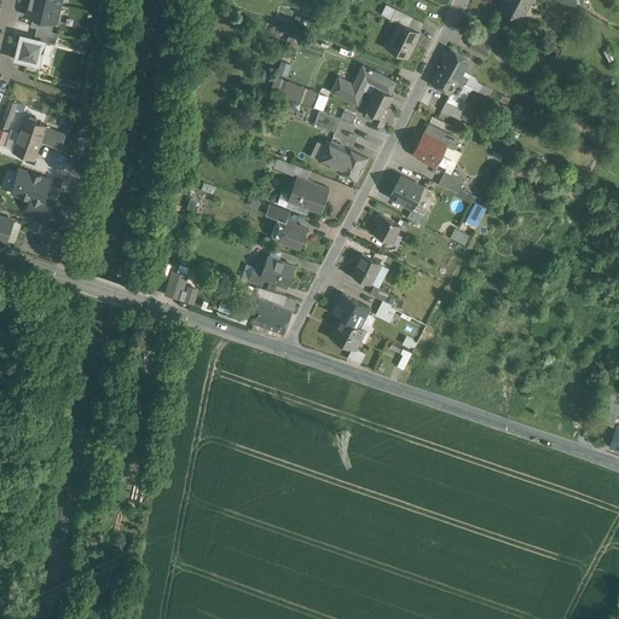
[(40,0),(32,0),(29,15),(56,21),(59,4),(40,0)]
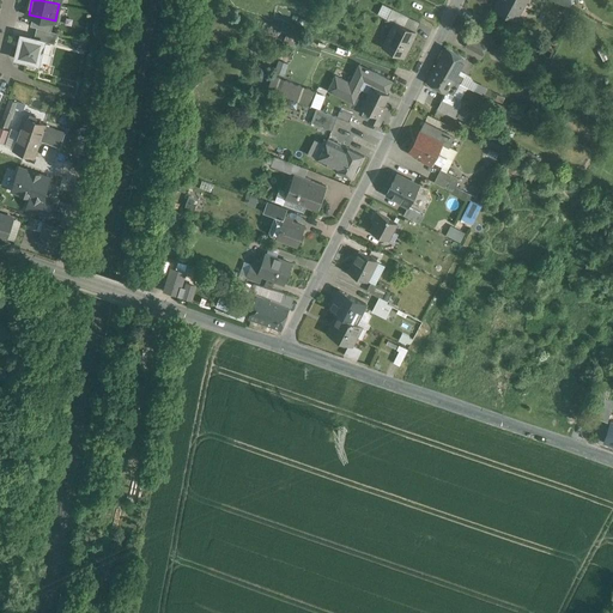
[(526,0),(498,0),(495,7),(493,8),(515,20),(526,0)]
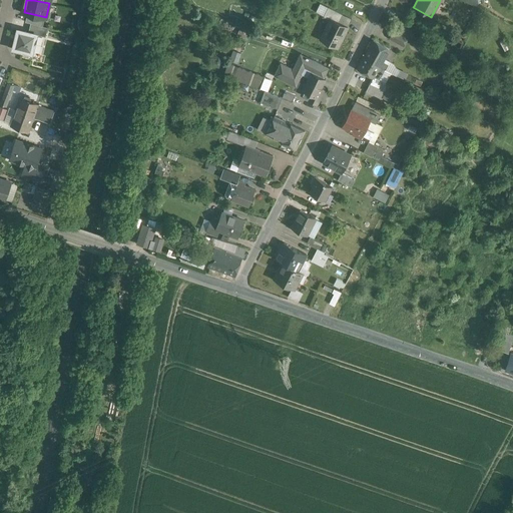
[(487,0),(464,0),(482,9),(487,0)]
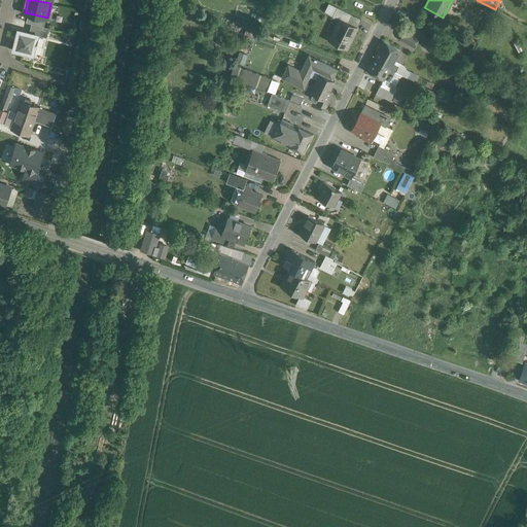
[(352,14),(337,7),(332,16),(340,20),(341,19),(348,23),(352,14)]
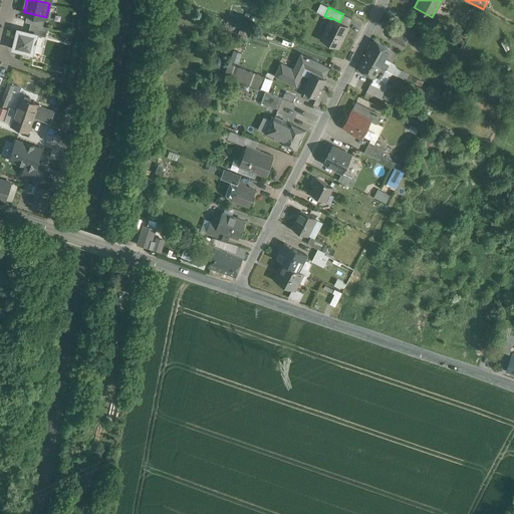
[(339,22),(332,18),(331,19),(322,38),(338,46),(348,26),(339,22)]
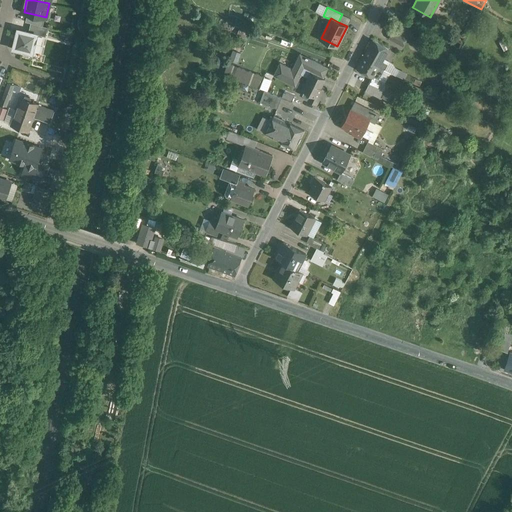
[(48,26),(31,22),(29,31),(37,33),(37,34),(46,36),(48,26)]
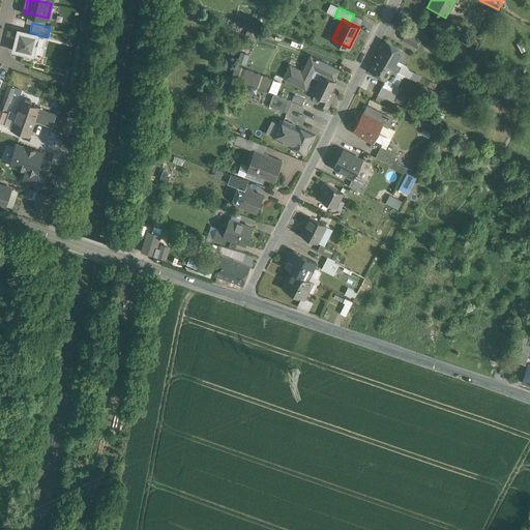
[(424,33),(415,28),(412,33),(421,39),(424,33)]
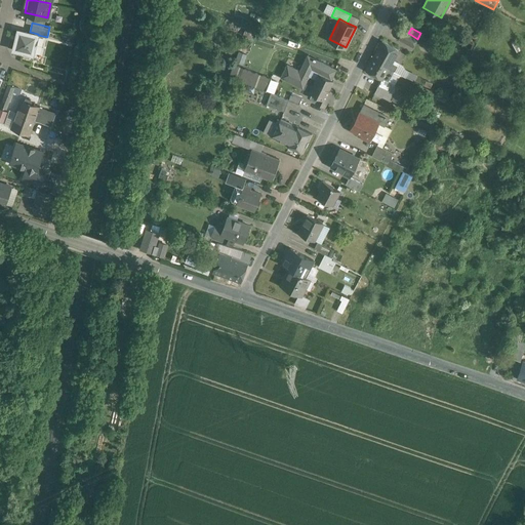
[(30,32),(18,29),(13,49),(34,54),(38,35),(38,34),(30,32)]
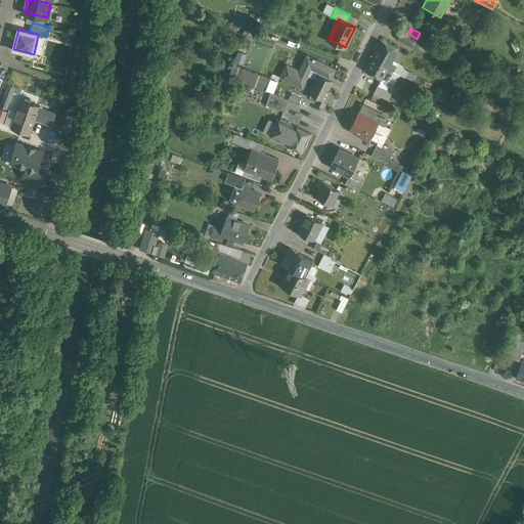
[(407,33),(403,31),(399,39),(412,47),(417,39),(407,33)]
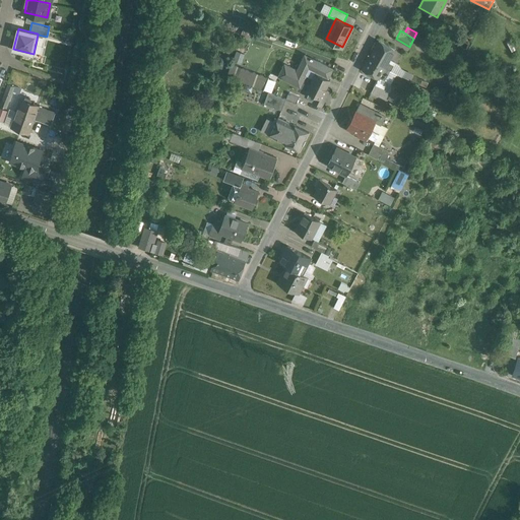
[(394,51),(379,42),(370,57),(377,61),(376,63),(384,68),(385,67),(390,70),(390,71),(393,65),(388,62),(394,51)]
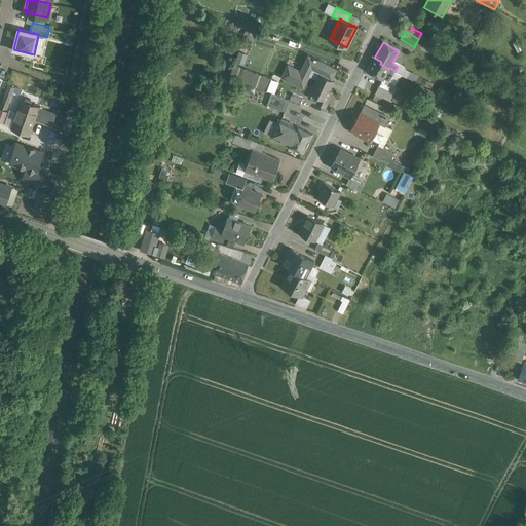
[(337,69),(316,59),(314,58),(313,60),(314,60),(310,68),(303,64),(300,71),(288,65),(282,77),(303,88),(310,75),(316,79),(310,91),(320,97),(316,102),(326,107),(333,91),(330,90),(334,80),(332,79),(337,69)]
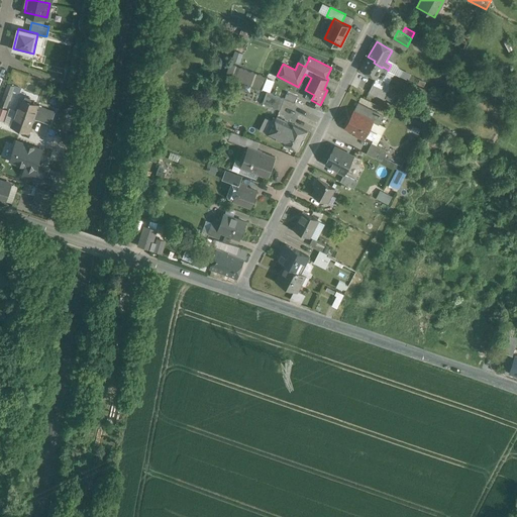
[(375,61),(368,57),(360,69),(377,78),(382,81),(388,70),(383,67),(382,68),(374,63),(375,61)]
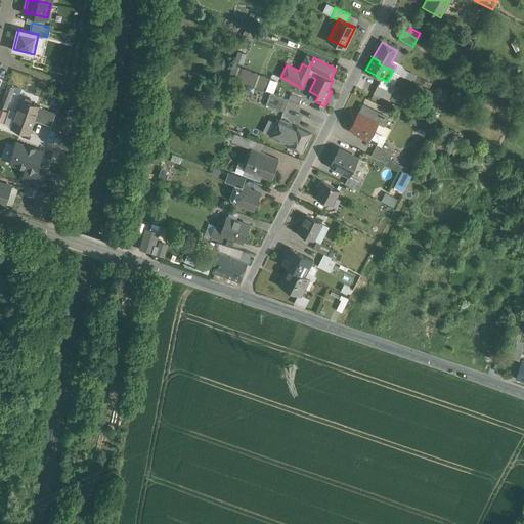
[(271,79),(234,64),(230,77),(266,91),(271,79)]
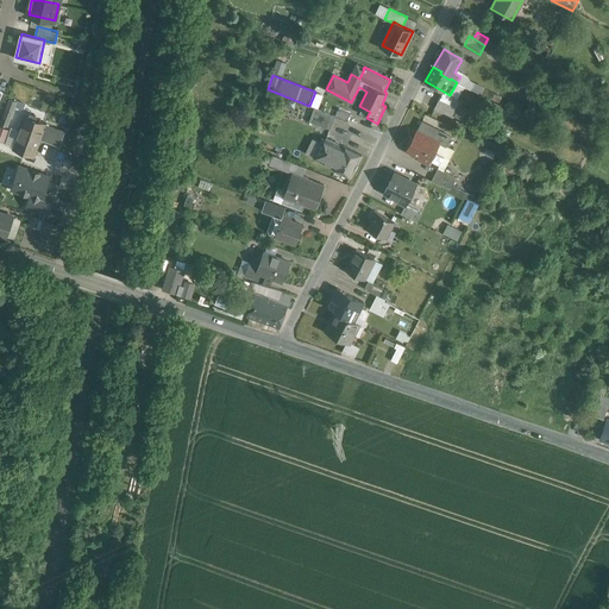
[(10,98),(0,121),(7,125),(17,100),(10,98)]
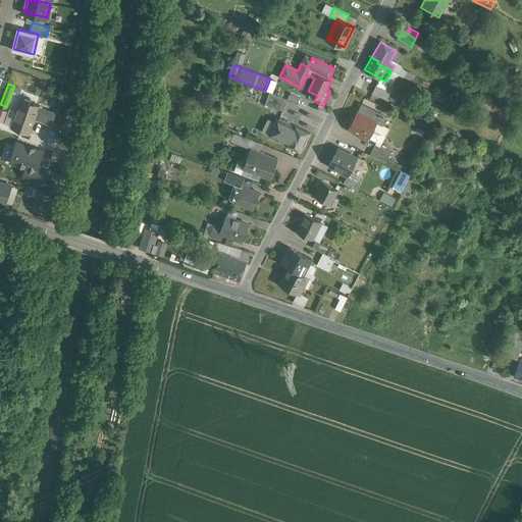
[(393,93),(376,86),(372,93),(388,101),(393,93)]
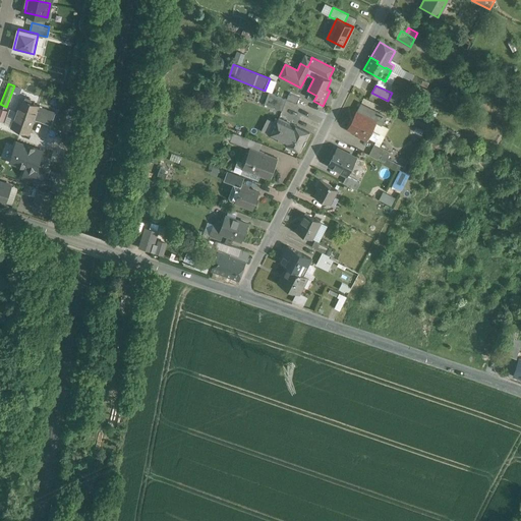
[(286,99),(270,93),(265,104),(282,110),(286,99)]
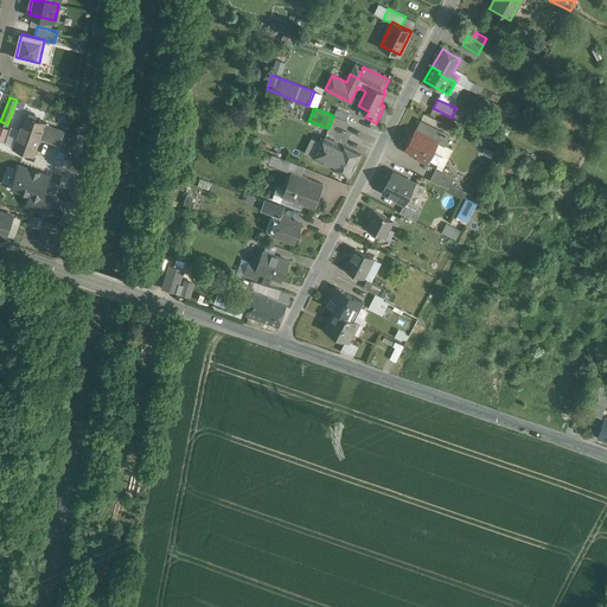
[(349,112),(338,108),(334,115),(346,120),(349,112)]
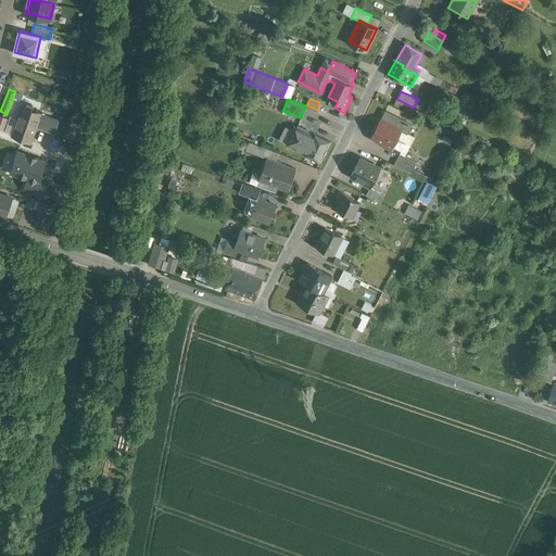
[(42,112),(23,105),(13,135),(32,141),(37,126),(54,133),(60,118),(41,112),(42,112)]
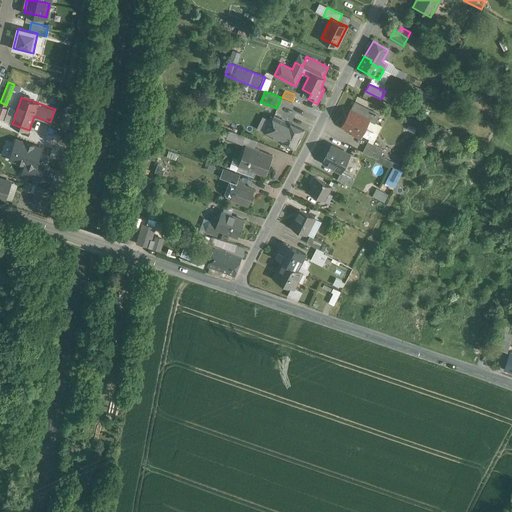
[(355,102),(351,110),(350,109),(342,125),(353,131),(352,134),(360,138),(362,134),(370,137),(373,131),(366,127),(369,120),(374,122),(379,114),(355,102)]
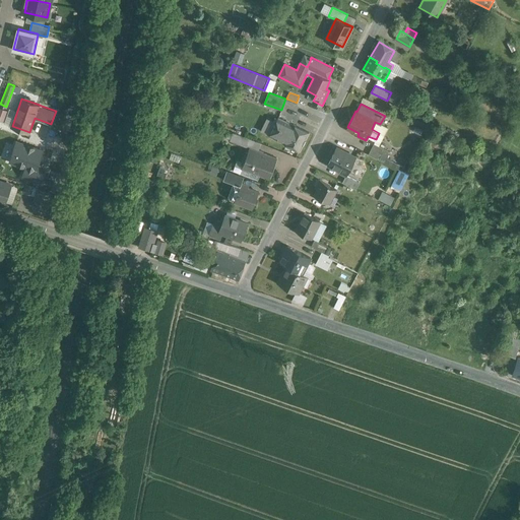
[(294,124),(278,117),(269,136),(284,143),(284,142),(294,124)]
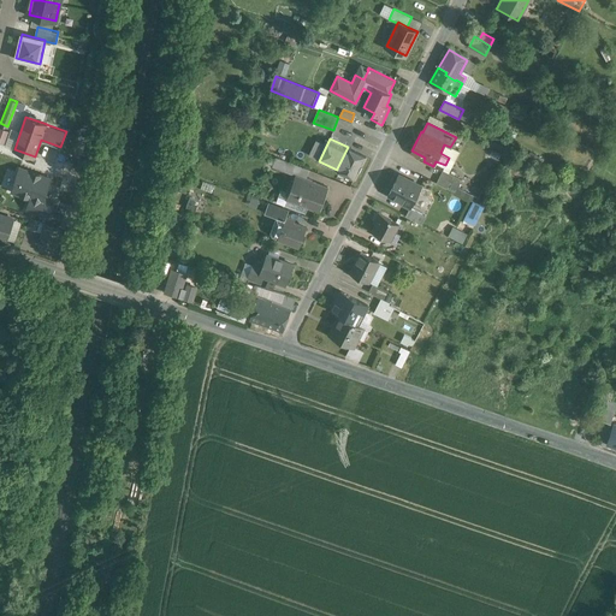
[(366,157),(348,147),(337,169),(355,178),(366,157)]
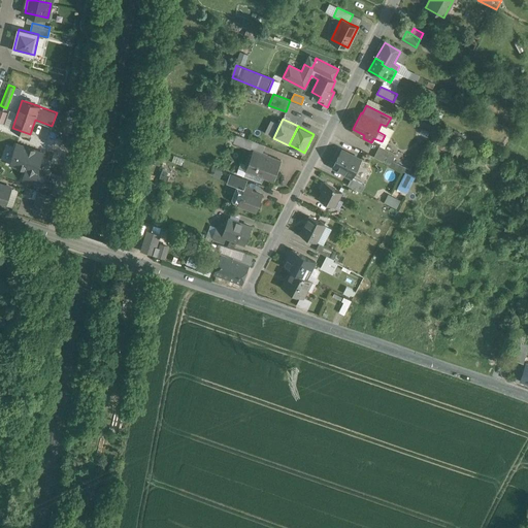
[(236,135),(233,142),(245,146),(249,139),(248,139),(236,135)]
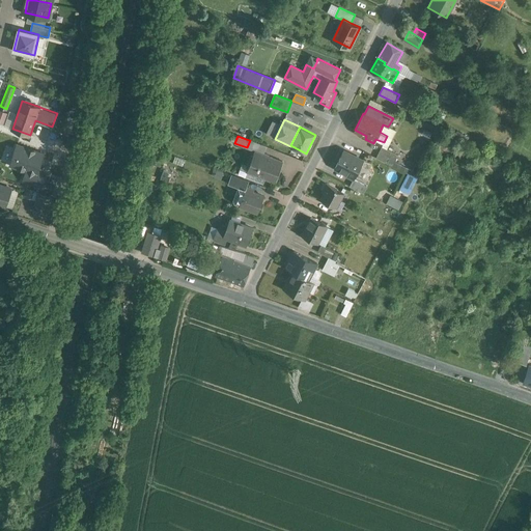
[(266,145),(250,139),(249,140),(250,140),(247,147),(254,150),(255,150),(263,154),(266,145)]
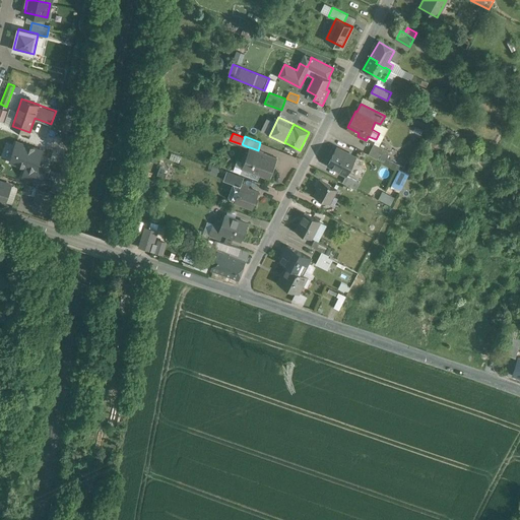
[(23,177),(43,182),(47,169),(43,168),(48,148),(19,140),(12,161),(27,166),(23,177)]
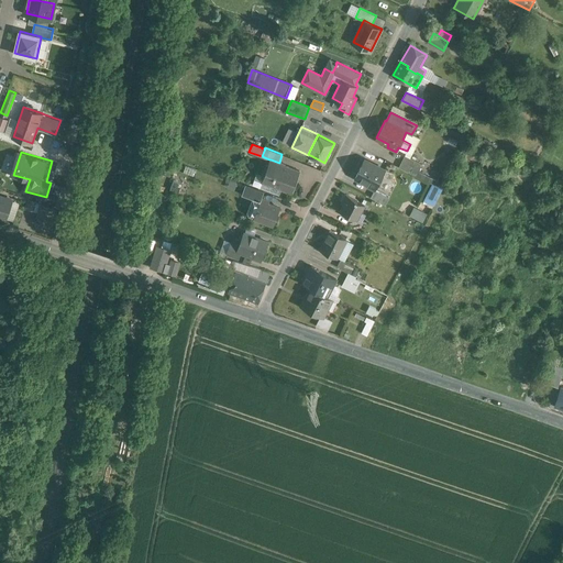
[(416,161),(405,155),(401,161),(414,166),(416,161)]
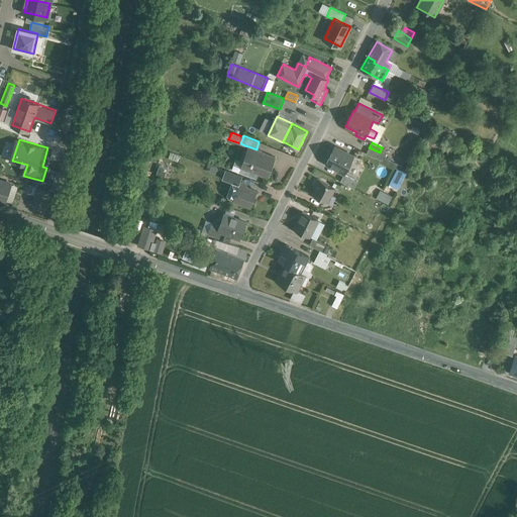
[(256,149),(248,146),(247,146),(240,167),(268,178),(276,157),(256,149)]
